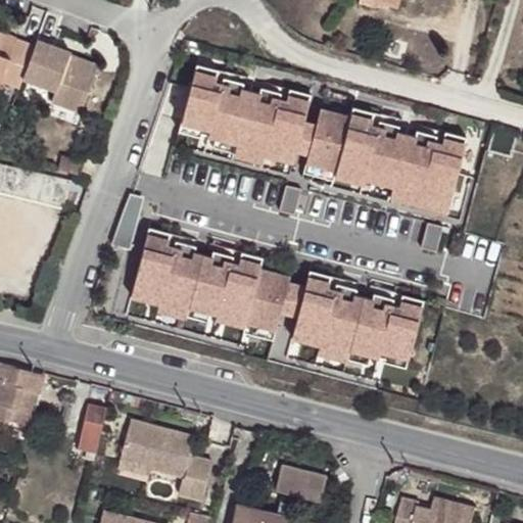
[(22,78),(36,45),(0,31),(0,84),(2,81),(19,87),(22,78)]
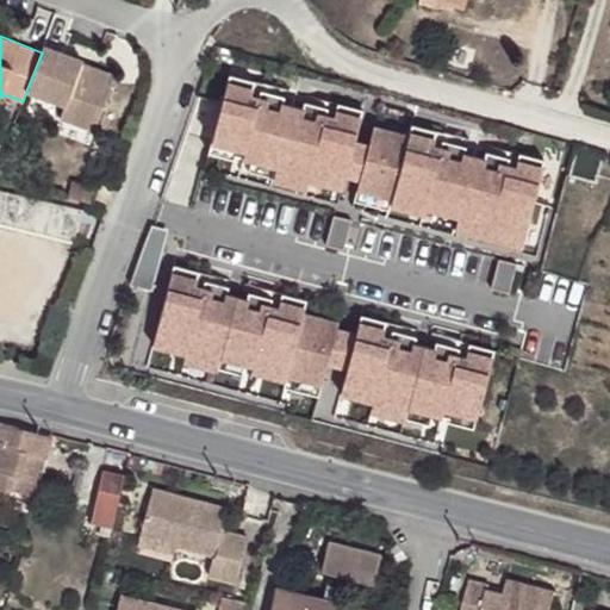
[(82,60),(44,45),(42,53),(26,91),(66,105),(61,117),(94,130),(112,82),(79,69),(81,63),(82,60)]
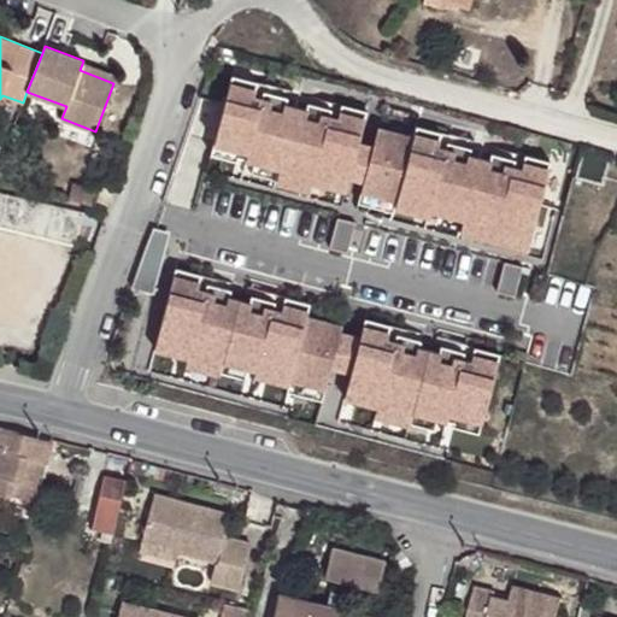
[(82,64),(80,70),(113,83),(116,76),(82,64)]
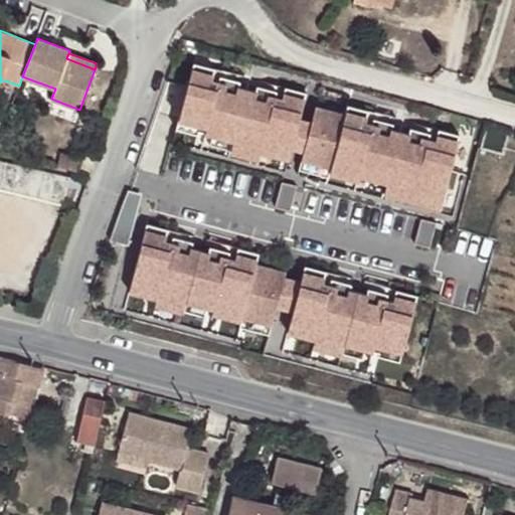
[(306,95),(193,65),(172,131),(201,139),(197,151),(286,173),(291,153),(300,156),(296,173),(437,211),(459,136),(345,105),(341,116),(315,109),(311,122),(300,119),(306,95)]
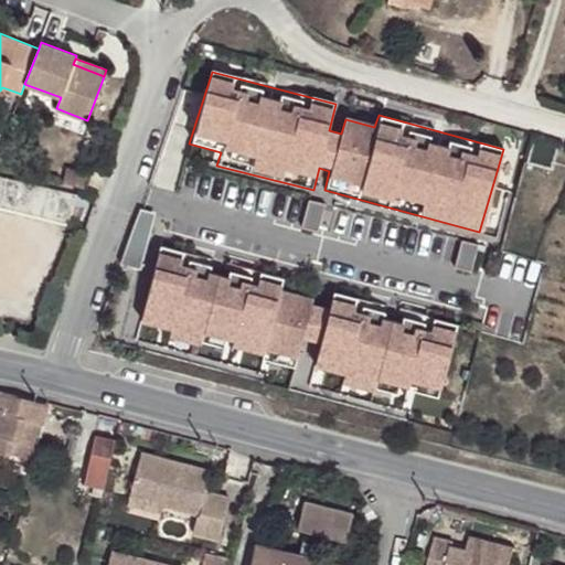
[(67,167),(63,183),(85,189),(89,172),(67,167)]
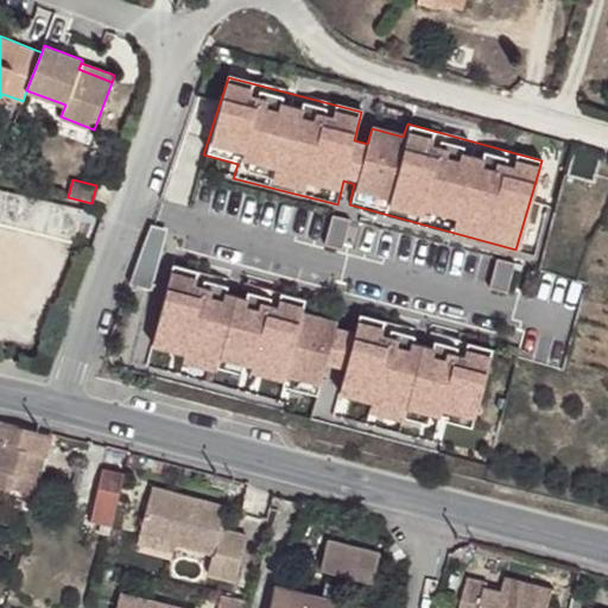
[(113,185),(101,181),(95,197),(106,202),(113,185)]
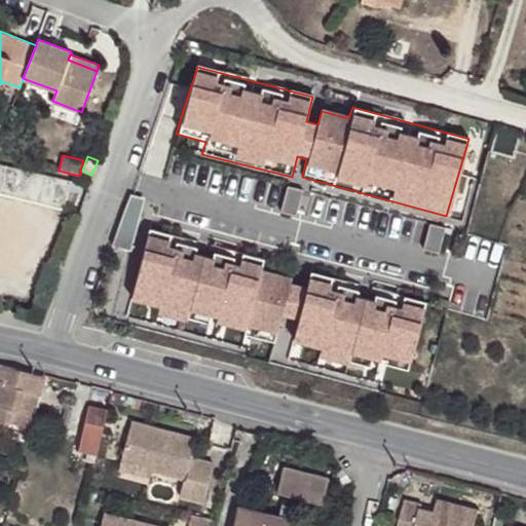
[(70,181),(0,163),(0,192),(63,208),(70,181)]
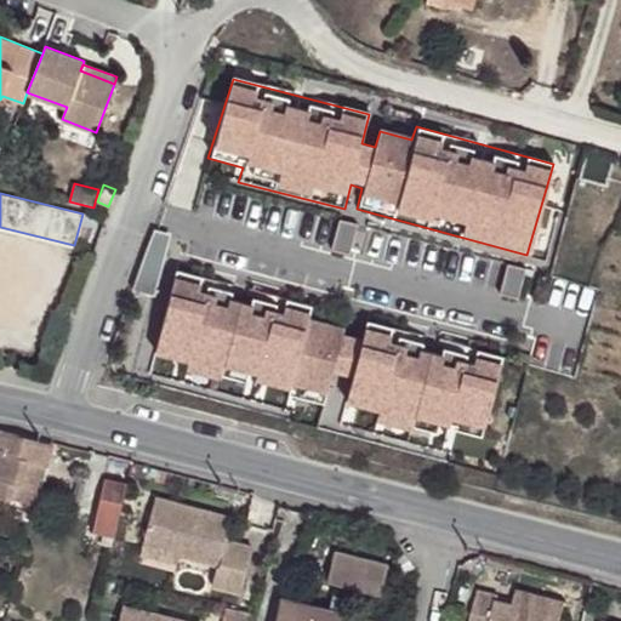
[(345,320),(176,273),(147,371),(288,411),(290,400),(323,406),(317,426),(448,461),(456,431),(483,436),(502,359),(365,324),(358,342),(340,336),(345,320)]
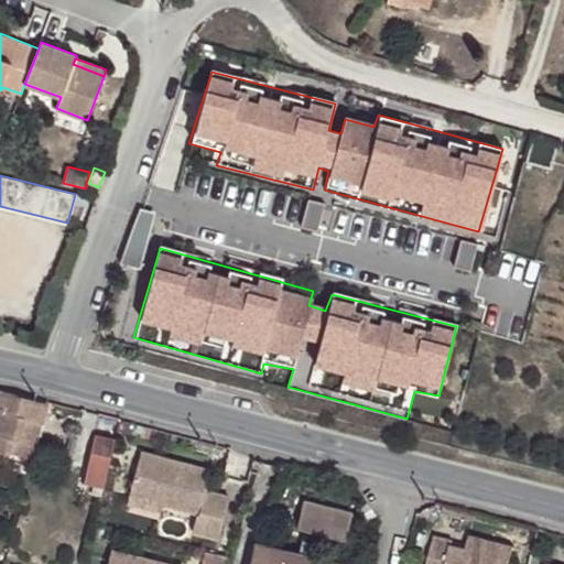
[(0,448),(31,457),(44,405),(15,399),(18,393),(0,389),(0,448)]
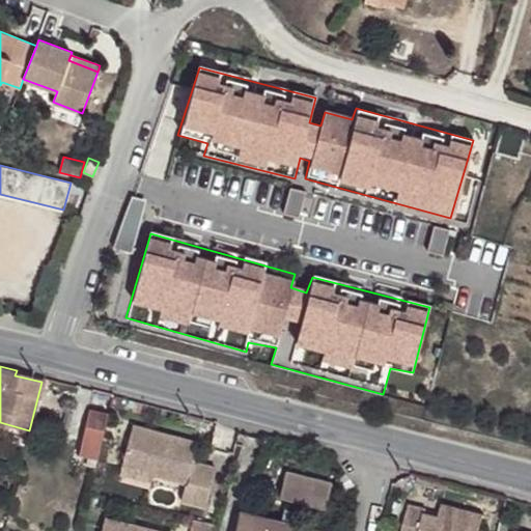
[(94,470),(108,413),(89,409),(79,455),(88,457),(86,468),(94,470)]
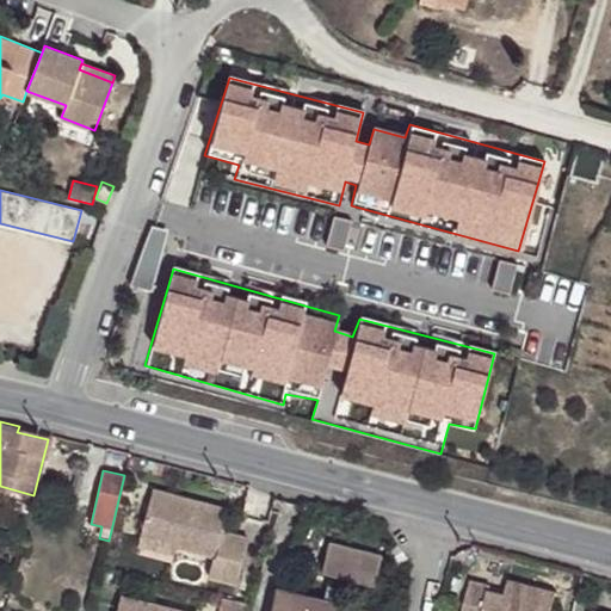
[(153,489),(139,545),(174,555),(177,547),(213,556),(207,578),(236,586),(250,537),(222,530),(228,508),(153,489)]
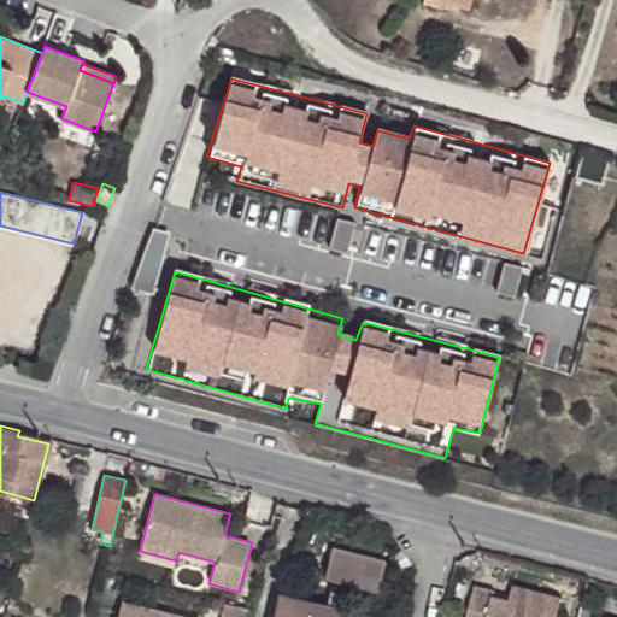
[(386,560),(333,547),(324,579),(377,592),(386,560)]
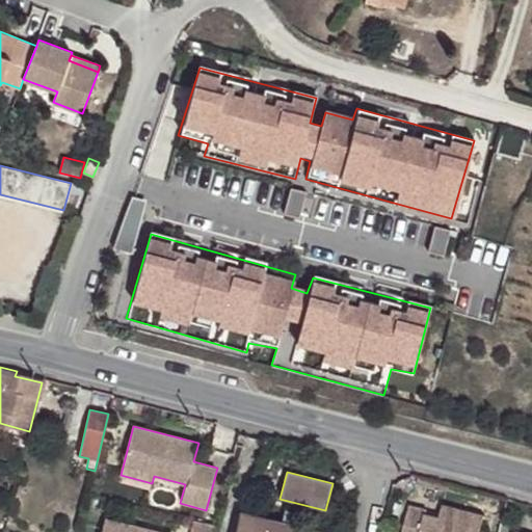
[(436,481),(418,476),(417,482),(434,487),(436,481)]
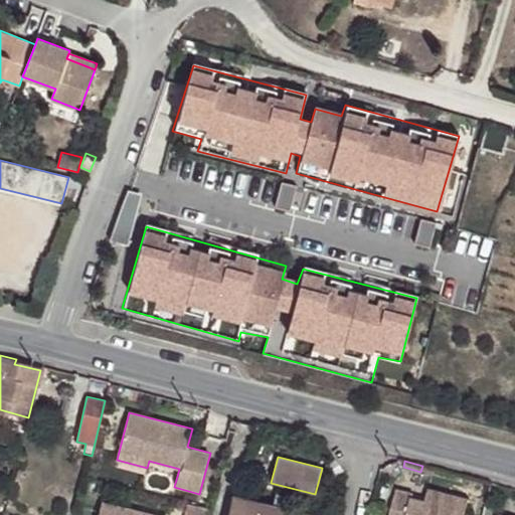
[(425,501),(423,506),(409,502),(410,497),(412,493),(396,489),(389,514),(464,514),(469,499),(428,488),(425,501)]
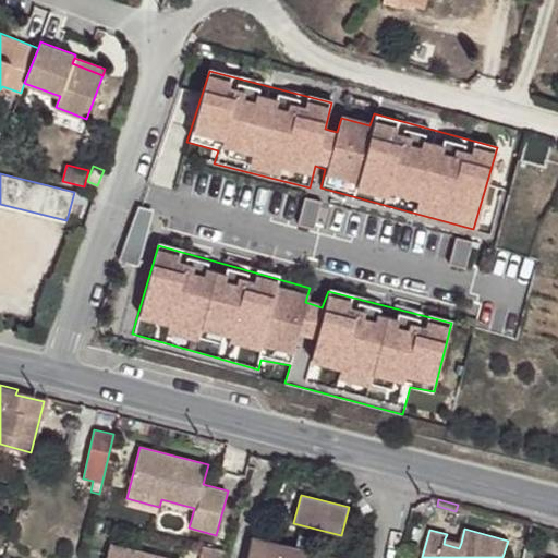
[(295,547),(253,536),(247,557),(340,557),(311,550),(314,538),(299,534),(295,547)]
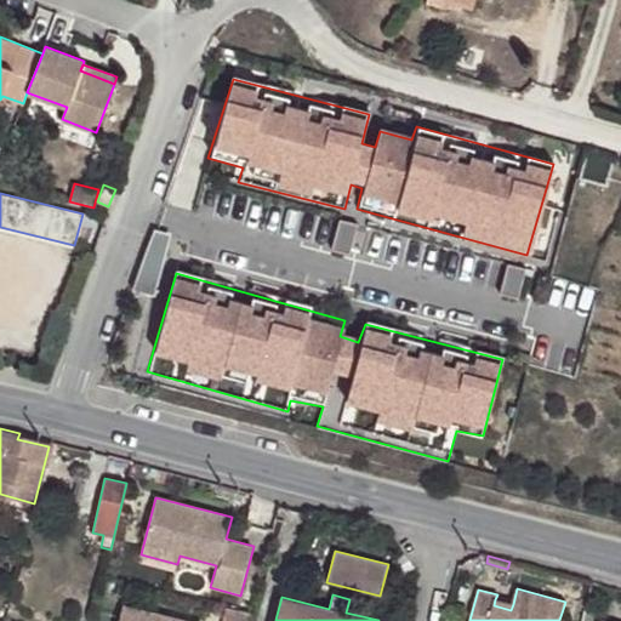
[(513,604),(495,599),(494,605),(511,610),(513,604)]
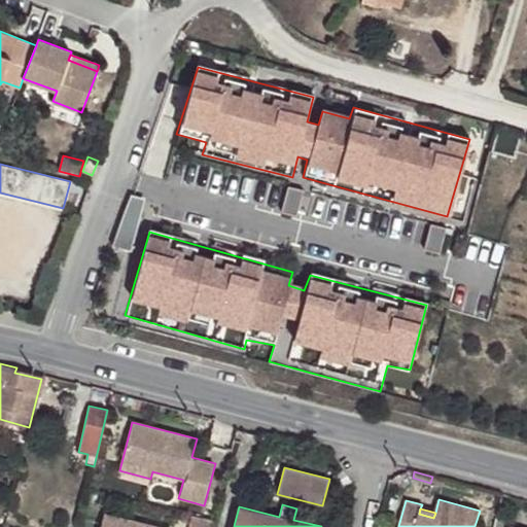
[(156,526),(104,514),(100,526),(156,526)]
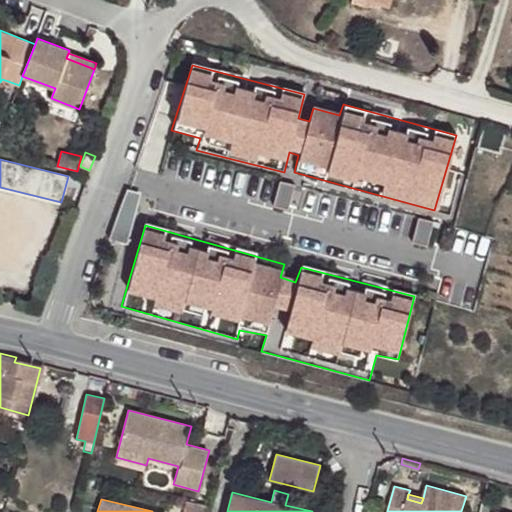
[(204,511),(206,504),(186,501),(183,511),(204,511)]
